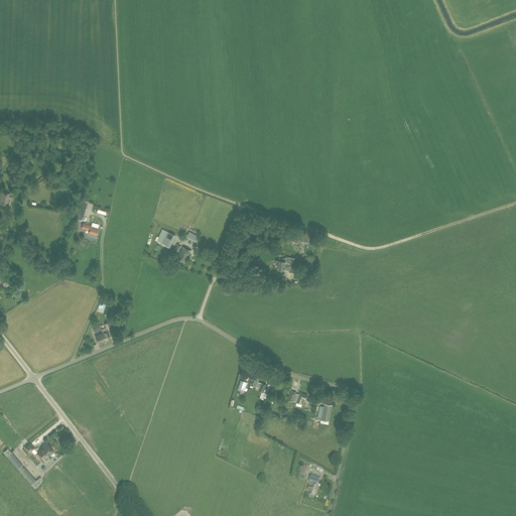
[(0,205),(8,206),(9,199),(10,199),(10,198),(15,198),(15,195),(16,195),(16,191),(13,191),(12,194),(11,194),(11,195),(9,194),(10,194),(1,191),(0,195),(0,205)]
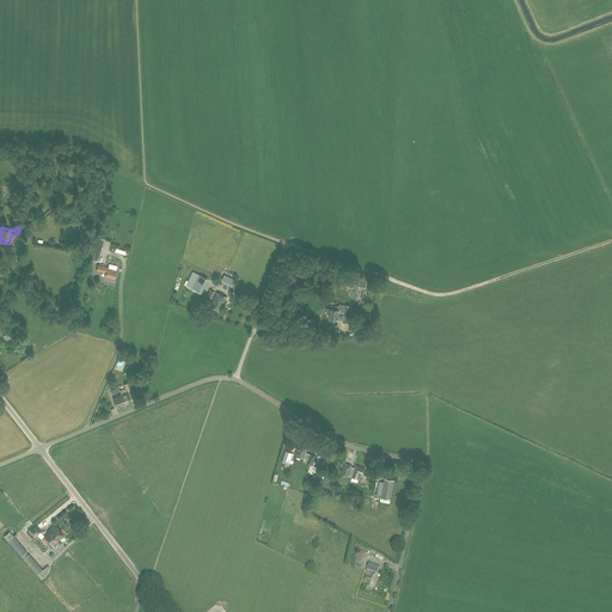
[(108,268),(98,264),(97,270),(105,273),(105,276),(114,279),(116,270),(108,268)]
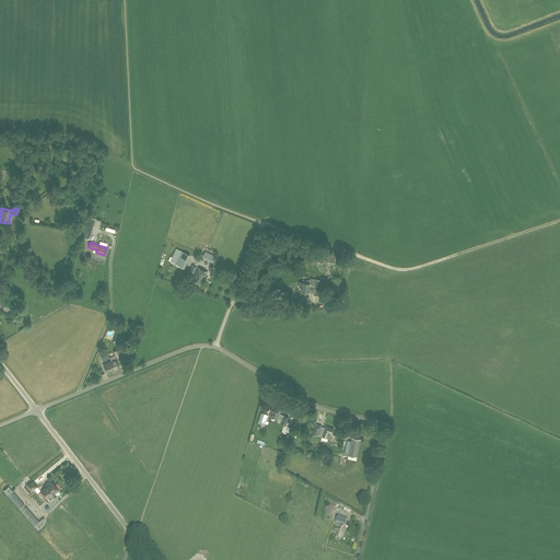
[(190,255),(181,251),(174,263),(185,268),(190,255)]
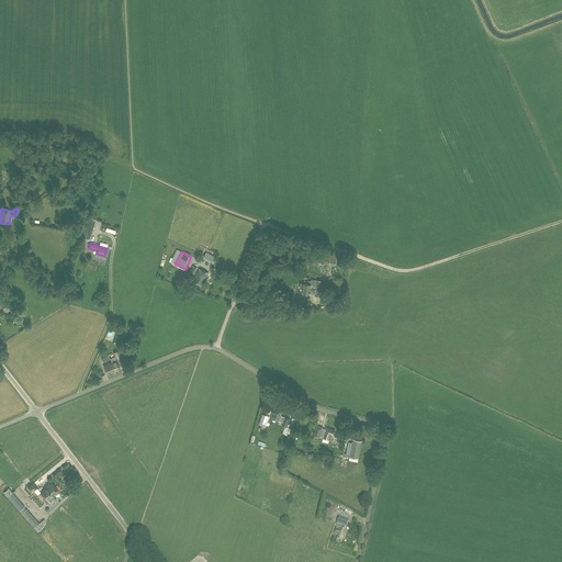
[(206,253),(204,258),(213,262),(216,257),(206,253)]
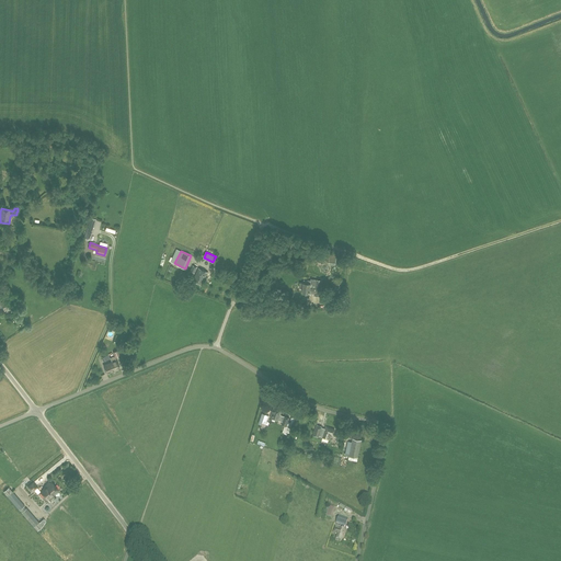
[(208,273),(198,268),(193,281),(202,285),(208,273)]
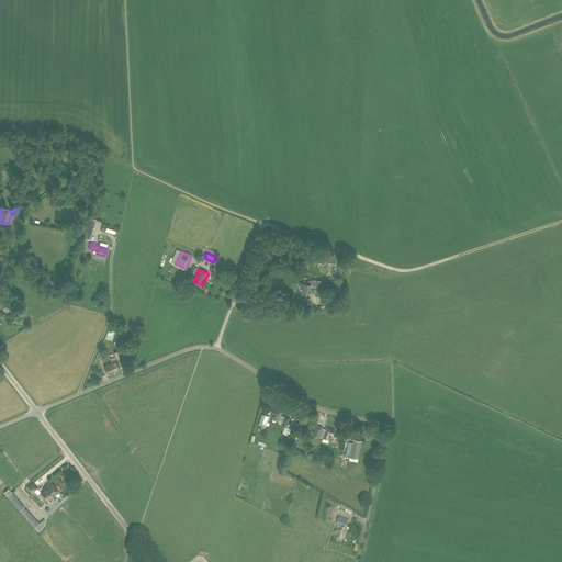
[(311,284),(304,283),(301,283),(300,289),(303,289),(303,293),(304,293),(304,294),(307,294),(307,293),(310,294),(311,293),(315,293),(315,296),(319,296),(322,281),(312,279),(311,284)]
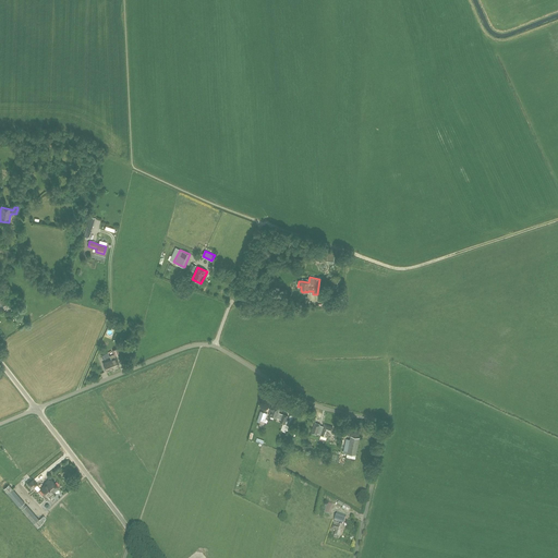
[(120,366),(116,356),(119,354),(121,354),(119,348),(116,349),(112,350),(114,354),(109,356),(111,360),(104,364),(107,372),(120,366)]
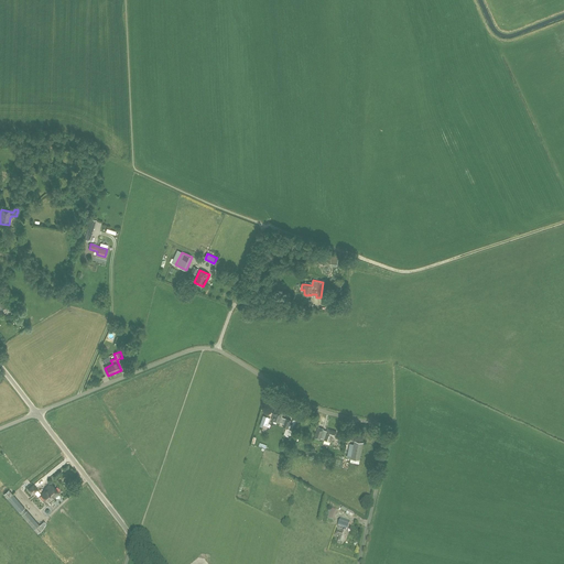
[(283,411),(274,409),(271,420),(283,424),(283,426),(288,429),(291,420),(285,419),(281,418),(283,411)]
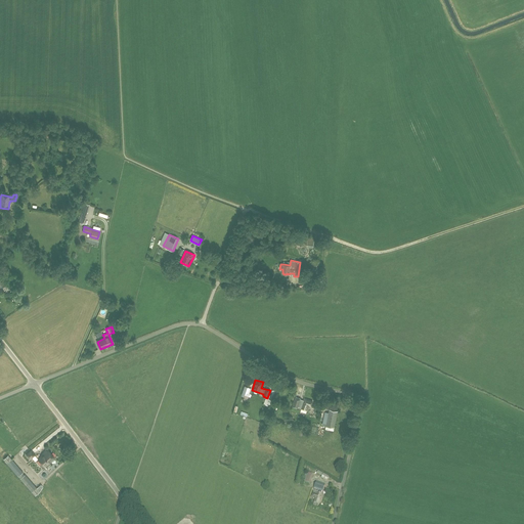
[(276,394),(272,392),(269,399),(266,398),(263,404),(272,407),(276,394)]
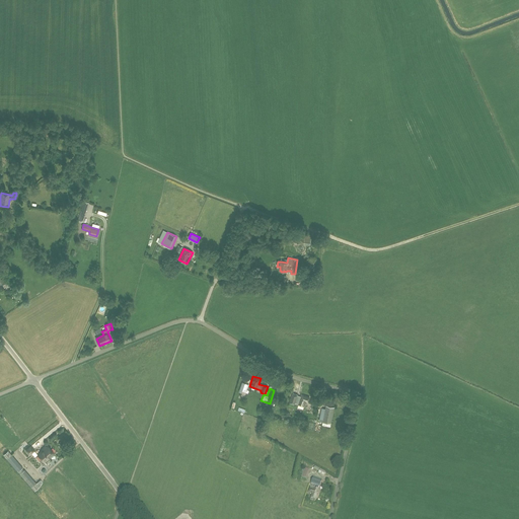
[(297,404),(304,406),(306,401),(308,401),(309,397),(300,394),(297,404)]
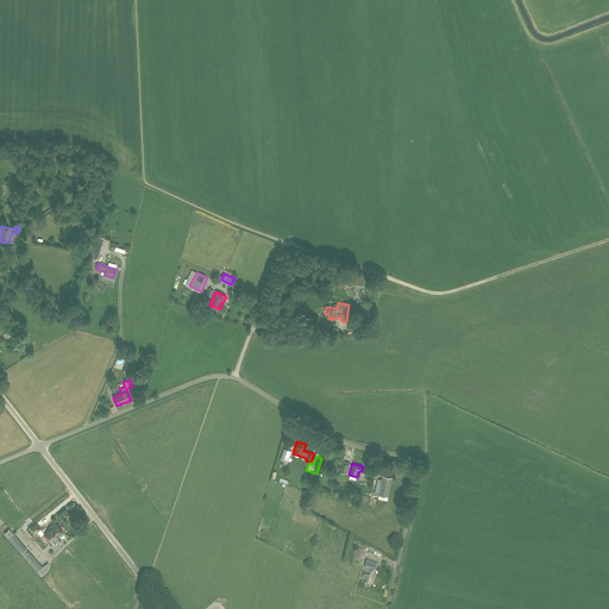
[(380,495),(378,495),(389,497),(393,478),(382,476),(382,479),(377,479),(375,494),(380,495)]
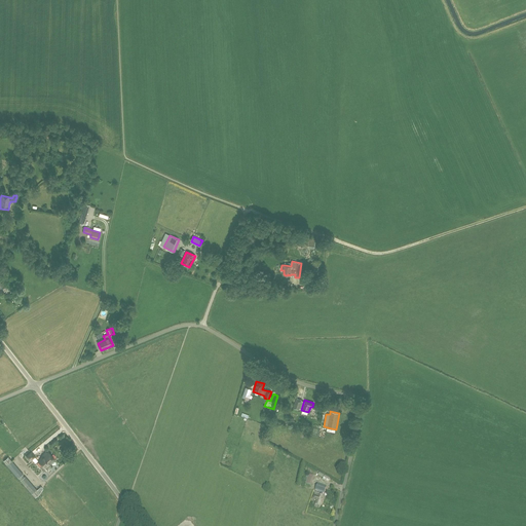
[(31,451),(26,456),(30,461),(33,459),(35,457),(35,456),(31,451)]
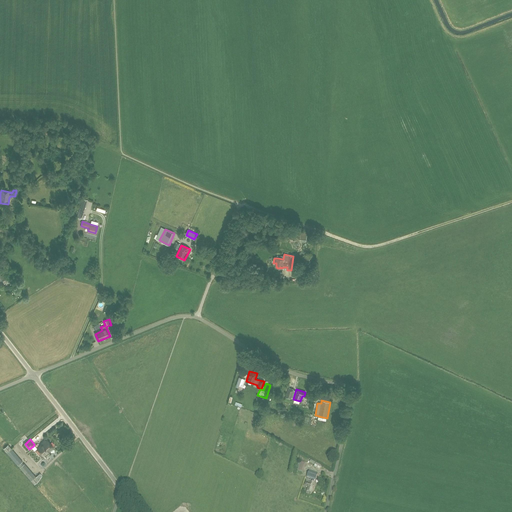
[(37,448),(44,456),(53,448),(47,440),(37,448)]
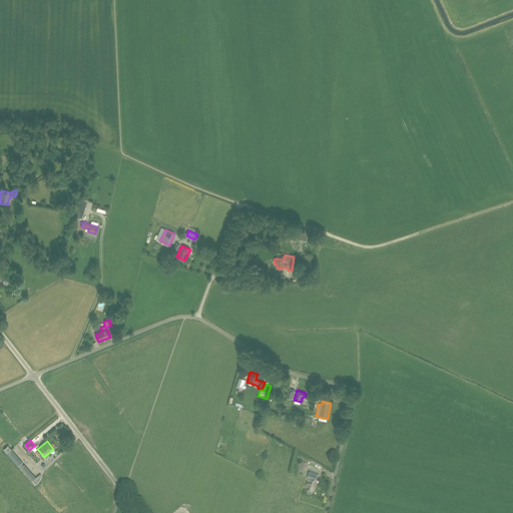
[(18,466),(22,463),(8,446),(3,450),(18,466)]
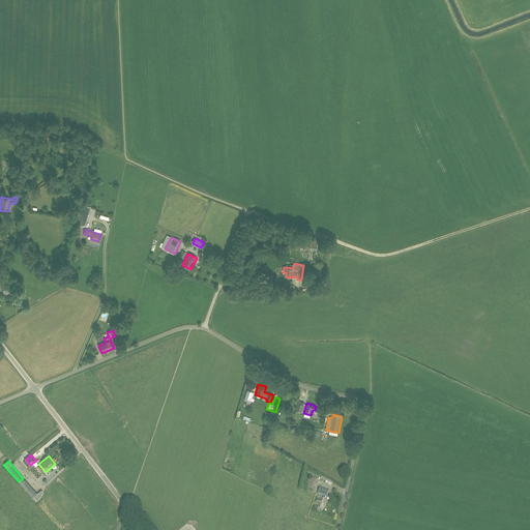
[(325,482),(330,486),(332,482),(322,476),(320,478),(326,481),(325,482)]
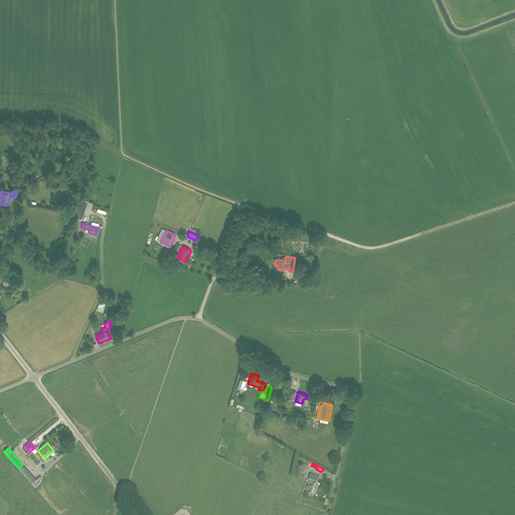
[(308,467),(302,465),(299,473),(305,475),(308,467)]
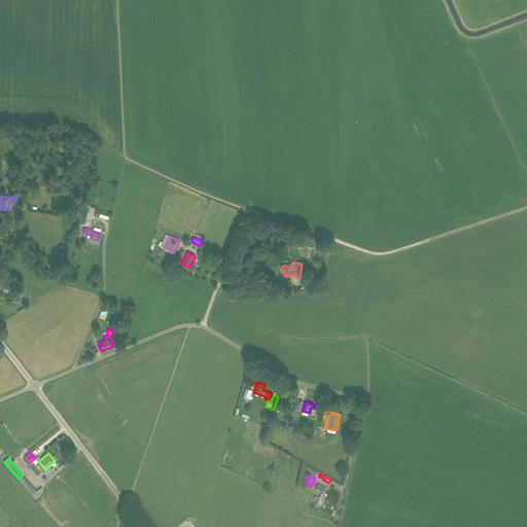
[(35,498),(40,494),(25,478),(21,481),(35,498)]
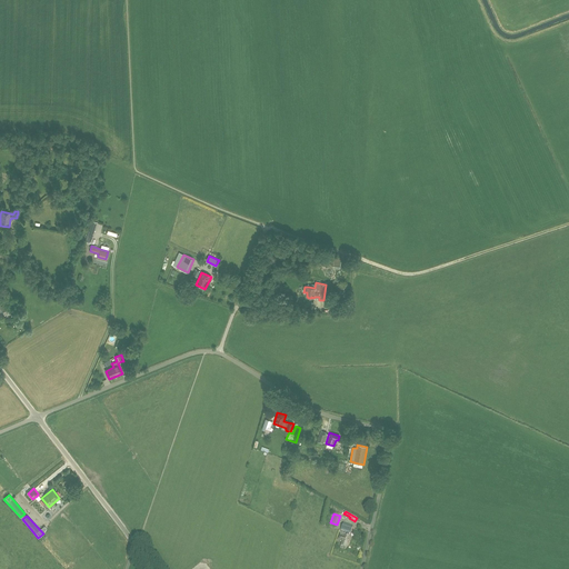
[(346,531),(343,537),(340,536),(339,540),(342,541),(341,546),(347,548),(350,537),(348,536),(349,532),(351,533),(353,527),(343,523),(341,530),(346,531)]
